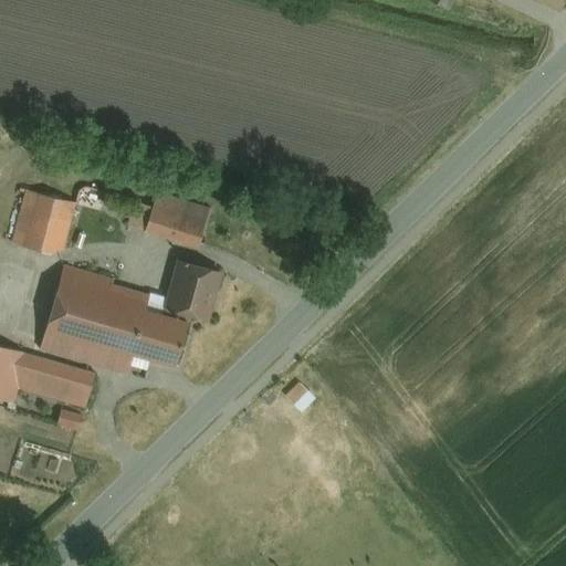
[(13,241),(63,253),(76,203),(27,190),(13,241)]
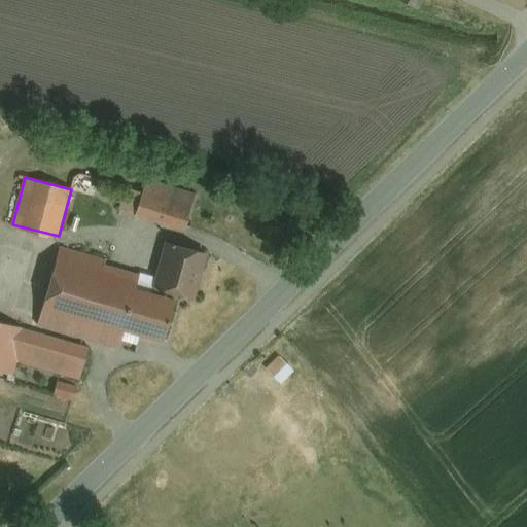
[(148,179),(144,192),(126,187),(119,209),(185,229),(196,192),(148,179)]
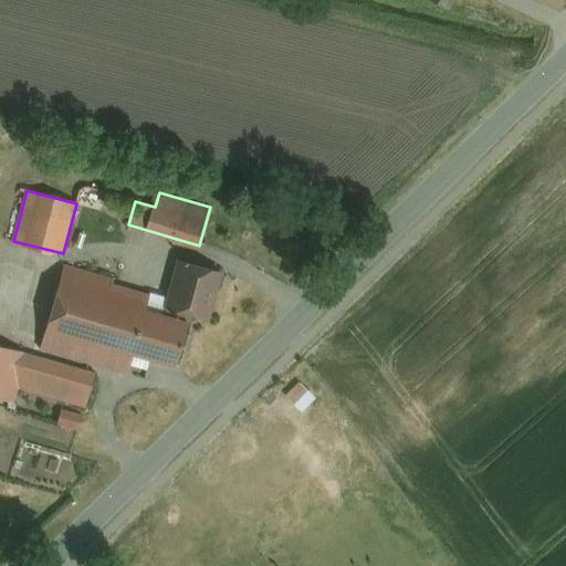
[(101,215),(82,209),(79,219),(97,224),(101,215)]
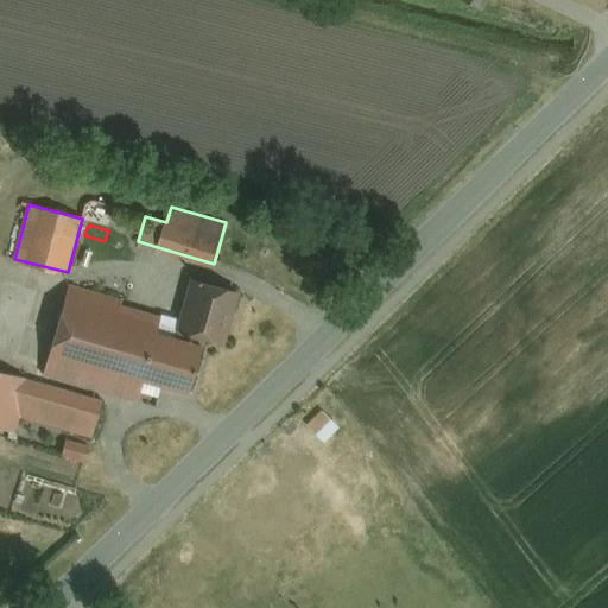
[(195,279),(182,321),(121,304),(122,298),(71,284),(48,372),(138,397),(143,379),(185,391),(198,343),(187,340),(189,334),(222,343),(238,291),(195,279)]
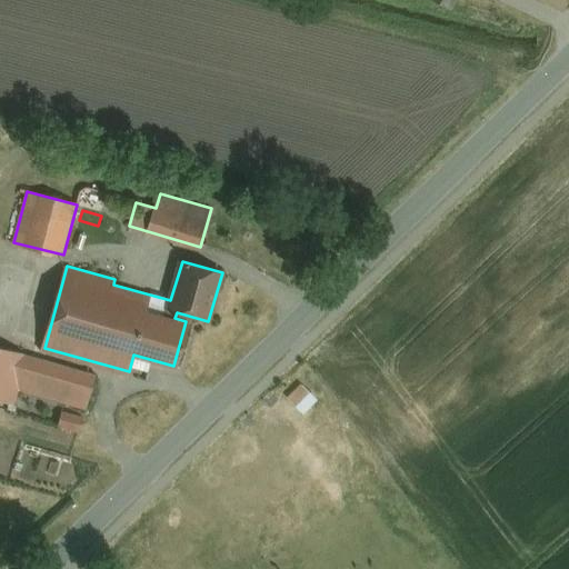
[(95,373),(0,346),(0,401),(15,406),(19,389),(85,409),(95,373)]
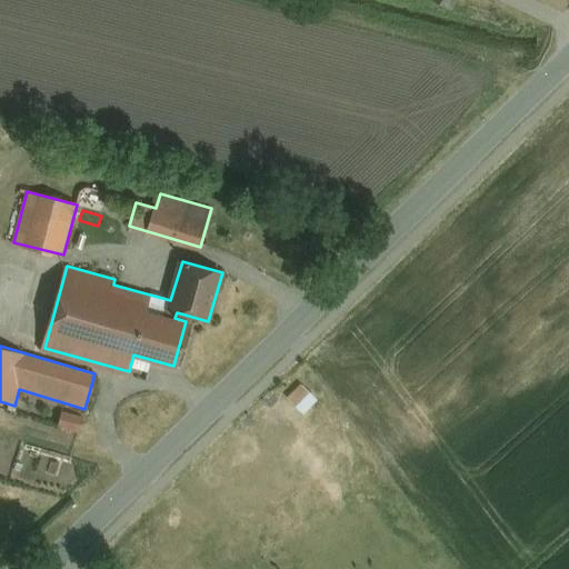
[(82,417),(61,411),(58,426),(79,431),(82,417)]
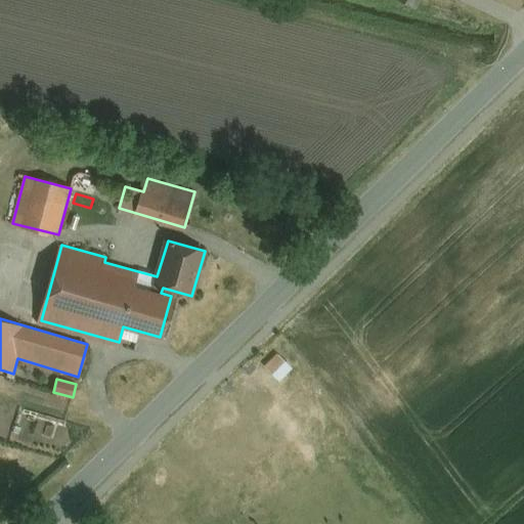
All buildings are outlined.
